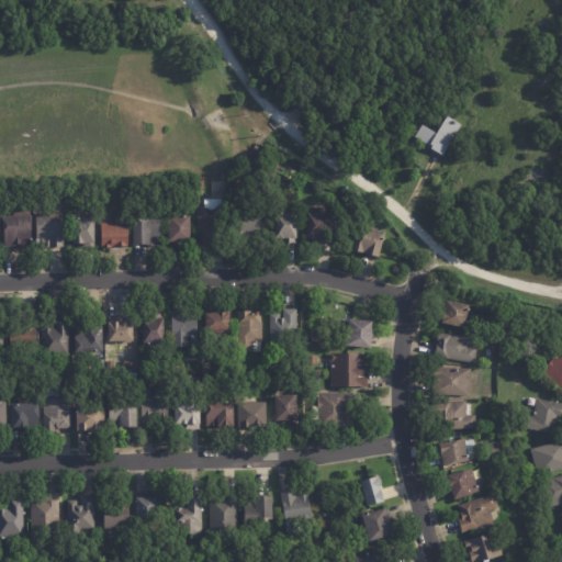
[(441,153),(415,136),(426,119),(434,124),(441,111),(462,124),(444,154),(441,153)]
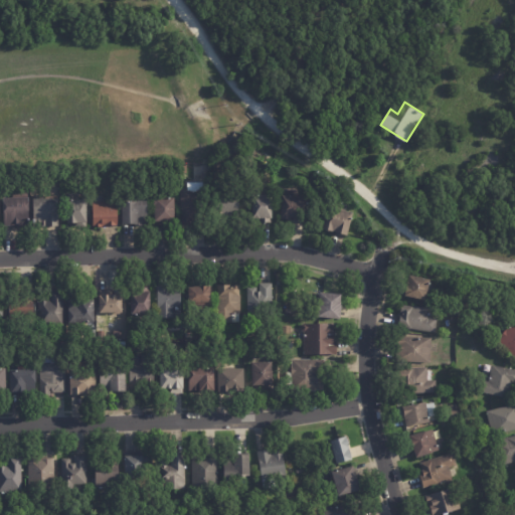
[(253,164),(243,165),(243,157),(252,156),(253,164)]
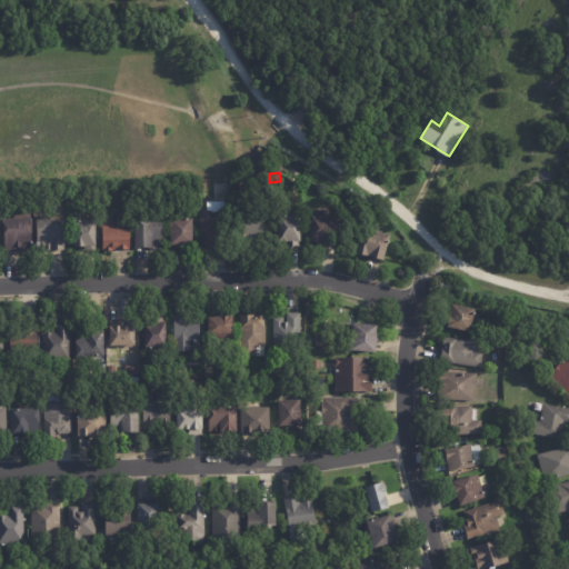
[(211,210),(221,210),(223,238),(200,239),(199,210),(210,209),(211,210)]
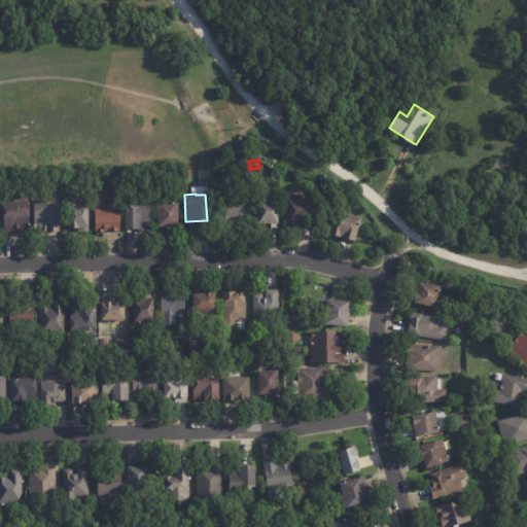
[(276,229),(264,229),(264,223),(258,223),(258,199),(279,200),(278,223),(277,223),(277,229),(276,229)]
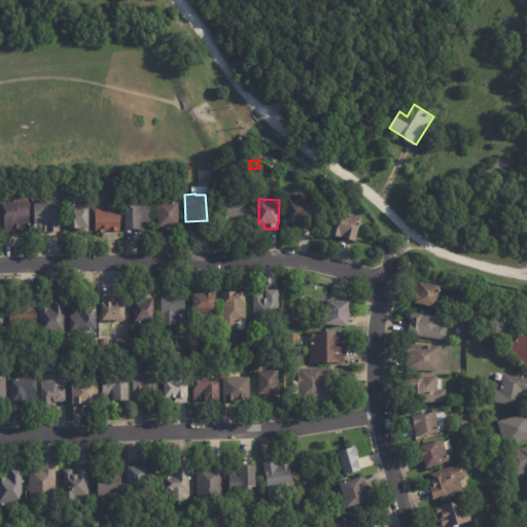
[(235,219),(224,219),(225,213),(222,213),(222,200),(245,200),(244,219),(235,219)]
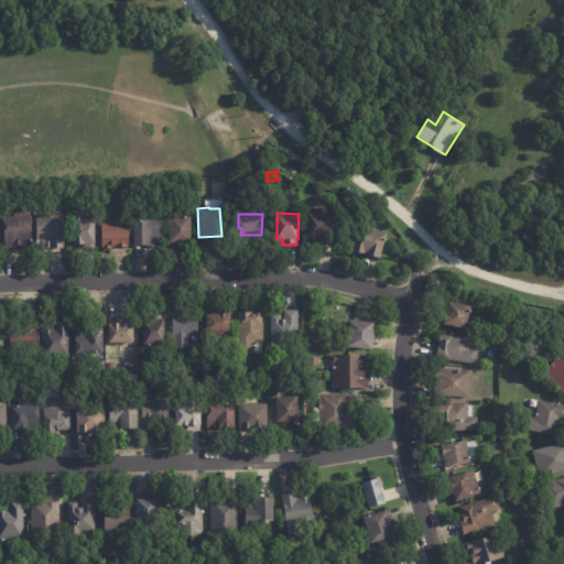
[(338,216),(336,241),(307,239),(310,214),(338,216)]
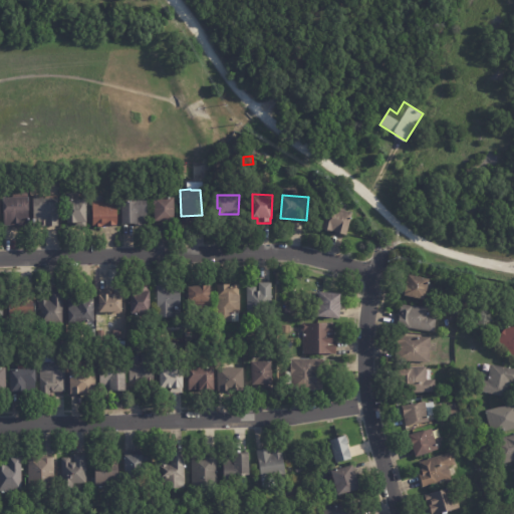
[(116,204),(117,225),(101,226),(92,226),(91,201),(92,201),(92,196),(106,196),(106,201),(116,201),(116,204)]
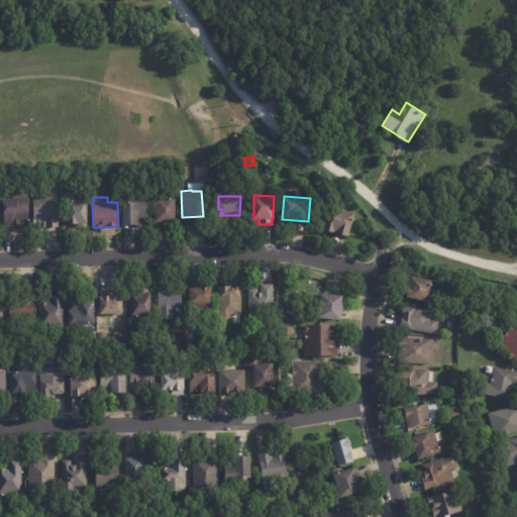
[(29,227),(3,227),(2,199),(28,198),(29,227)]
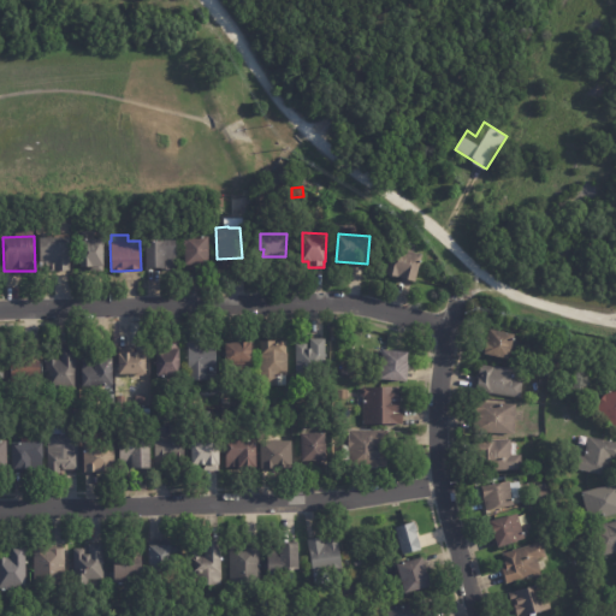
[(199,265),(185,265),(184,244),(184,240),(184,236),(208,236),(208,264),(199,265)]
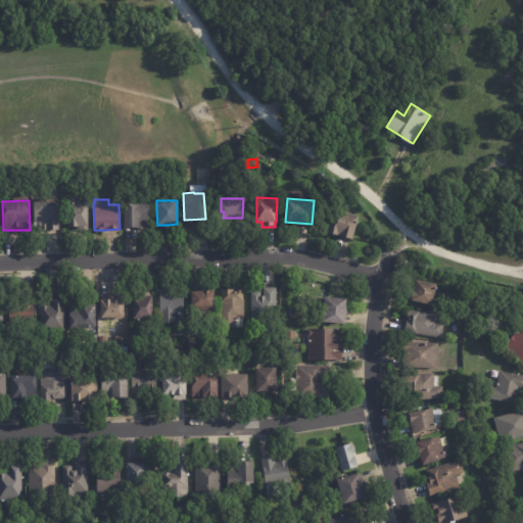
[(58,230),(45,231),(45,229),(34,230),(33,202),(58,202),(58,230)]
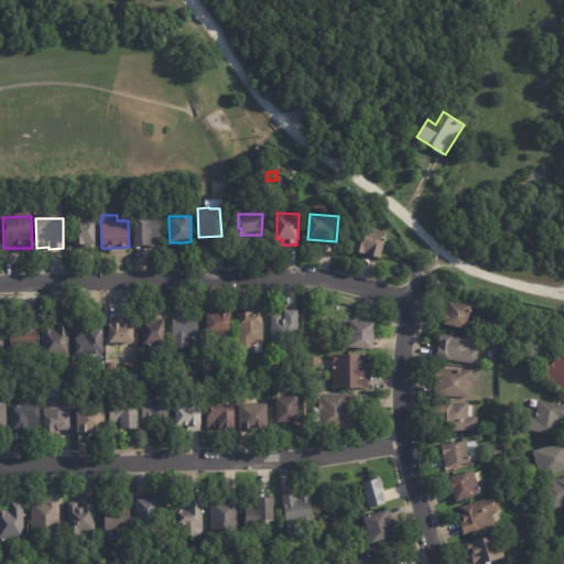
[(95,223),(95,248),(85,248),(85,243),(74,243),(74,218),(95,218),(95,223)]
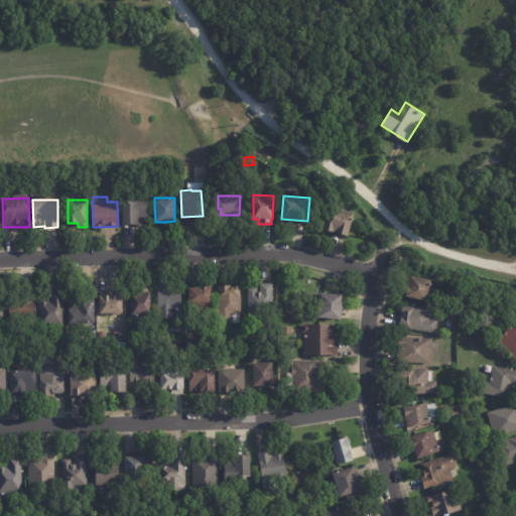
[(141,217),(137,217),(138,225),(122,225),(122,203),(136,203),(136,202),(147,202),(147,217),(141,217)]
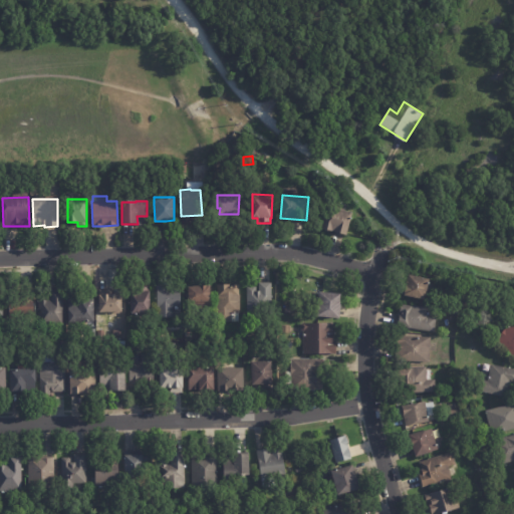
[(336,208),(352,213),(346,235),(322,228),(328,205),(336,208)]
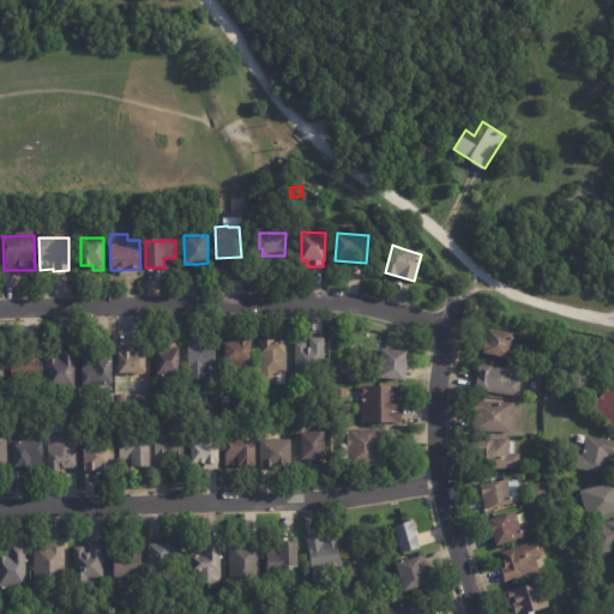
[(513,335),(509,359),(482,353),(488,327),(513,333),(513,335)]
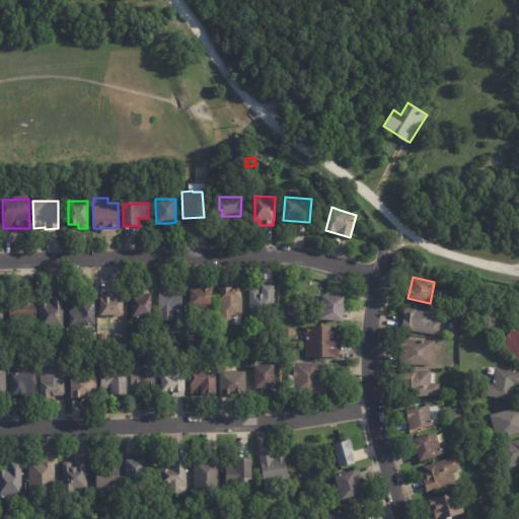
[(256,315),(249,315),(249,289),(257,289),(257,292),(262,292),(262,285),(274,285),(274,306),(261,306),(261,315),(256,315)]
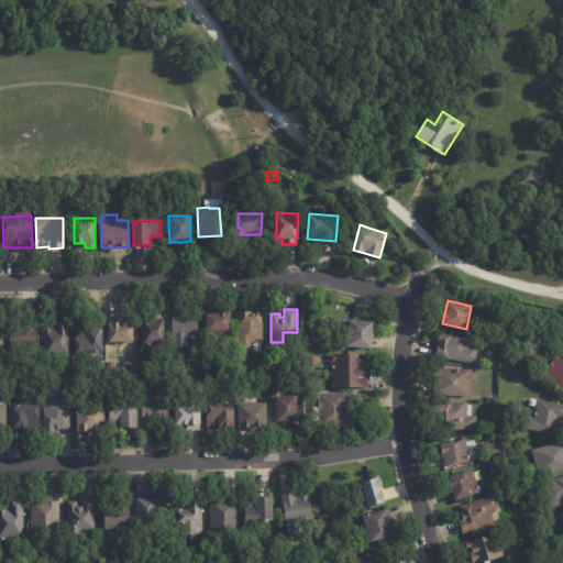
[(261,343),(253,343),(253,353),(238,353),(238,324),(238,312),(251,311),(251,313),(253,313),(253,311),(262,311),(262,323),(263,323),(263,343),(261,343)]
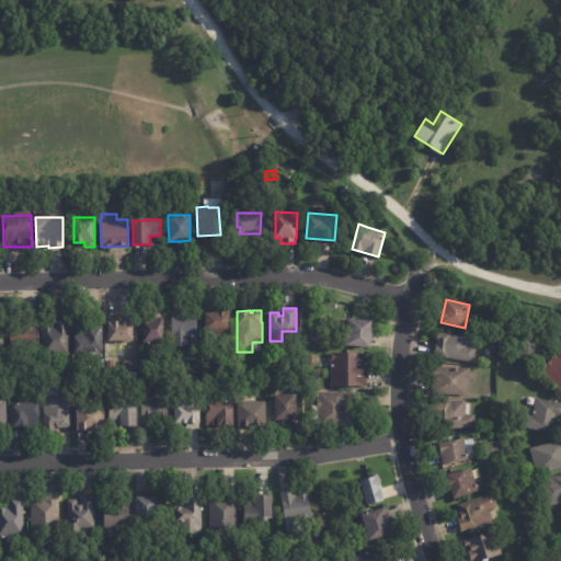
[(196,347),(171,347),(171,315),(170,315),(170,311),(185,311),(185,313),(196,312),(197,347),(196,347)]
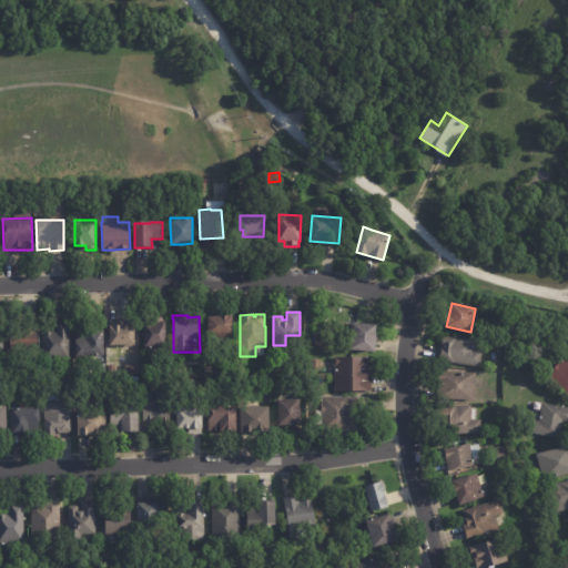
[(209,316),(232,315),(233,342),(209,342),(209,316)]
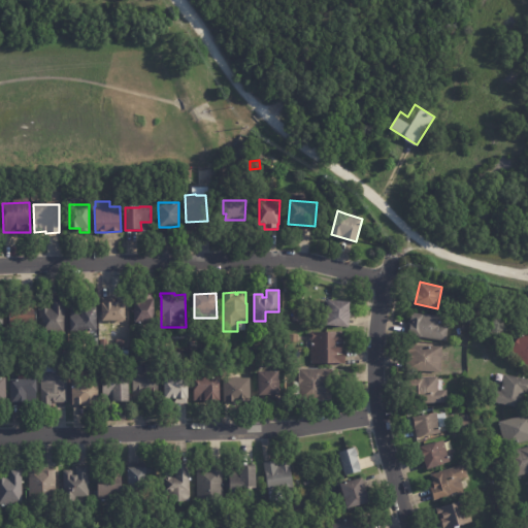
[(142,299),(144,299),(143,295),(153,295),(153,299),(154,299),(155,323),(134,324),(133,299),(142,299)]
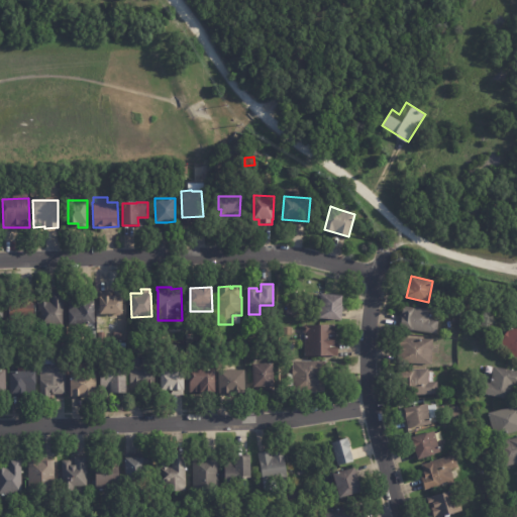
[(21,291),(33,291),(33,320),(11,320),(11,318),(9,318),(8,304),(12,304),(11,291),(21,291)]
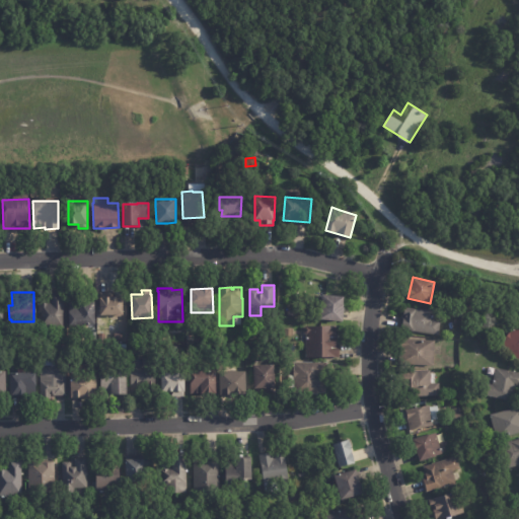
[(51,329),(39,329),(39,317),(41,317),(41,313),(39,313),(39,303),(50,303),(50,292),(63,292),(63,329),(51,329)]
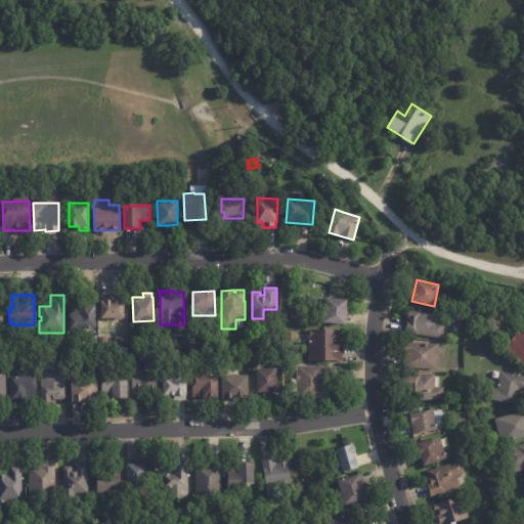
[(347,313),(346,324),(323,322),(325,298),(347,300),(346,307),(347,307),(346,310),(347,311),(347,313)]
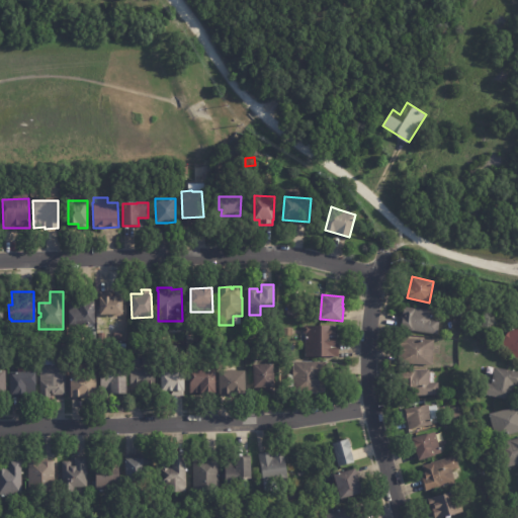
[(116,316),(115,316),(114,315),(99,315),(99,297),(102,297),(102,296),(122,296),(122,315),(120,315),(119,316),(116,316)]
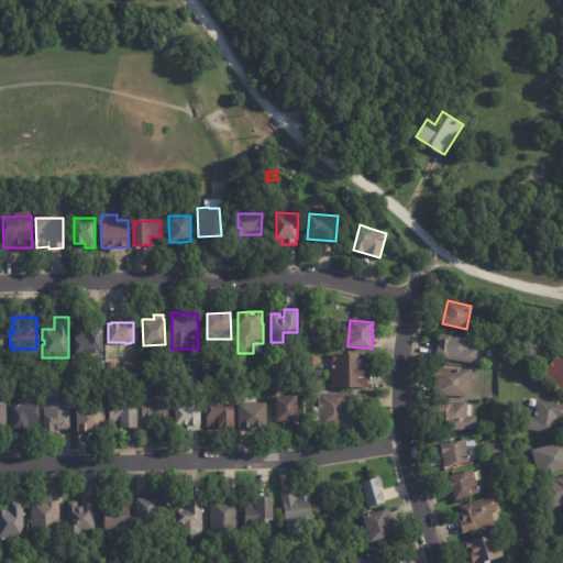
[(87,329),(105,329),(105,353),(75,353),(75,329),(87,329)]
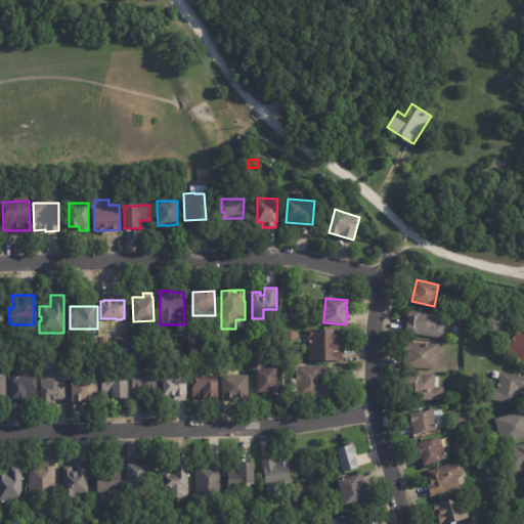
[(406,332),(408,311),(438,314),(437,322),(444,323),(443,339),(406,334),(406,332)]
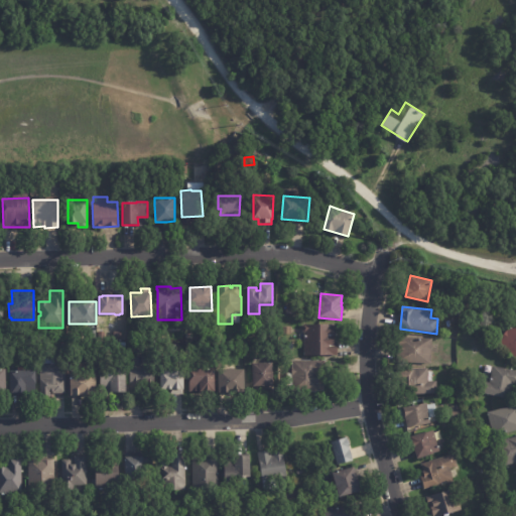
[(297,308),(296,315),(285,313),(286,307),(297,308)]
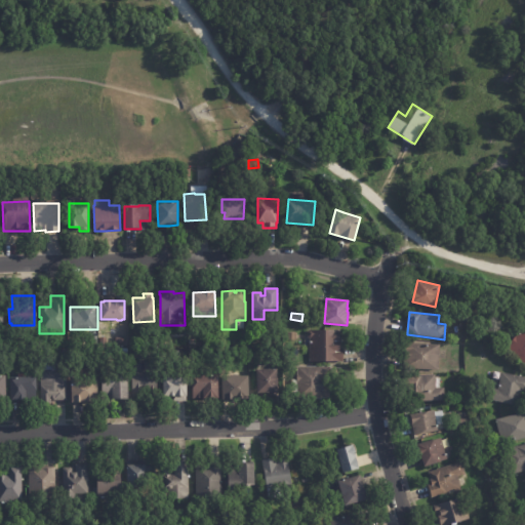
[(456,320),(457,314),(468,316),(467,322),(456,320)]
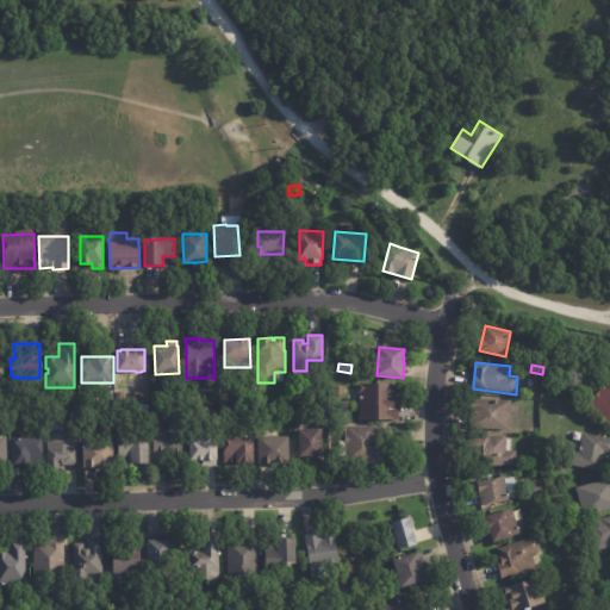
[(609,424),(587,405),(609,378),(609,424)]
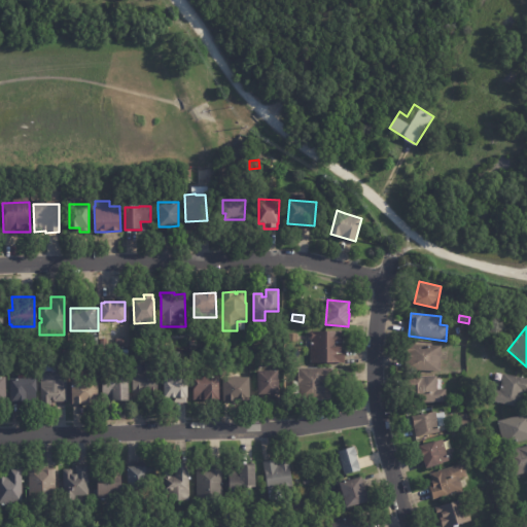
[(341,342),(341,350),(345,350),(345,365),(324,365),(324,363),(311,363),(311,353),(306,353),(306,347),(311,347),(311,340),(309,338),(309,332),(310,331),(341,331),(341,342)]
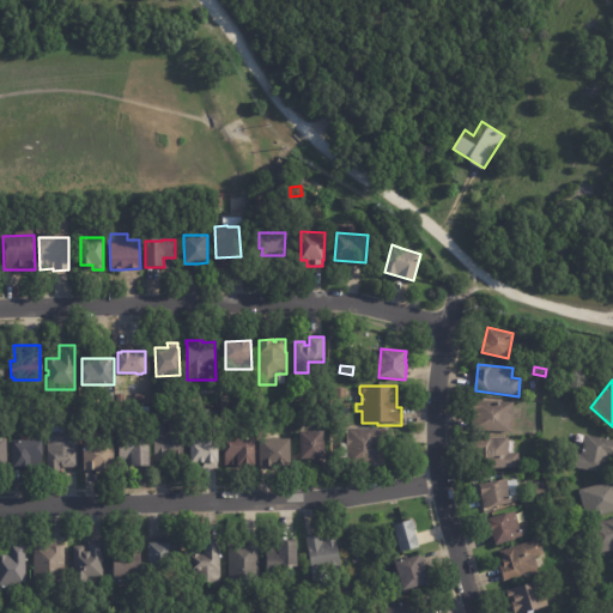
[(513,411),(511,434),(473,431),(474,400),(514,402),(513,411)]
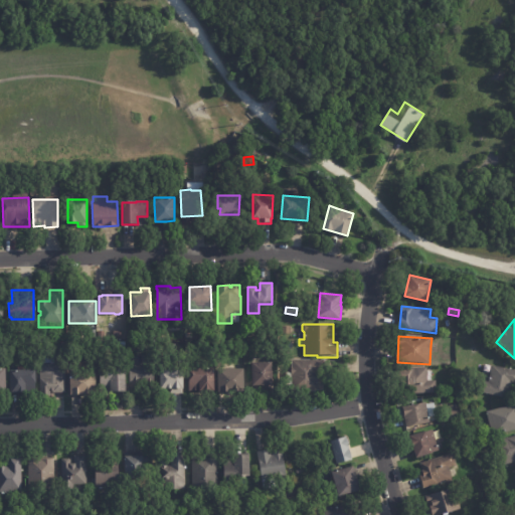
[(62,393),(49,393),(49,395),(39,395),(39,363),(42,363),(42,354),(56,354),(56,361),(64,361),(64,393),(62,393)]
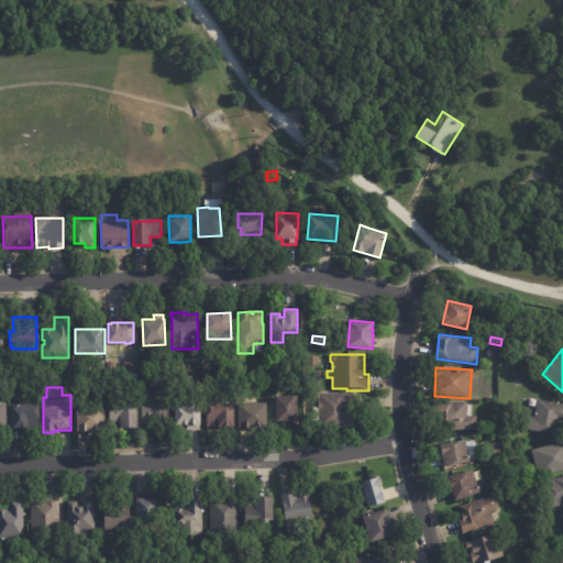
[(153,429),(141,429),(141,397),(143,397),(143,390),(151,390),(151,397),(154,397),(154,388),(168,388),(167,420),(155,420),(155,429),(153,429)]
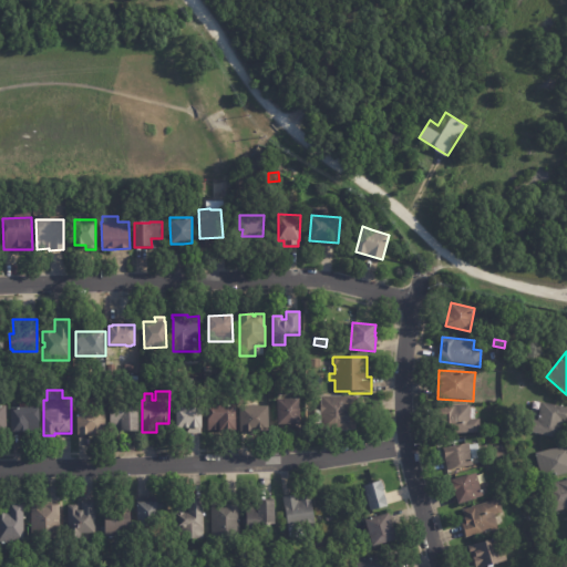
[(350,418),(350,419),(354,419),(354,429),(346,429),(346,431),(321,430),(321,424),(315,424),(315,410),(320,410),(320,404),(321,404),(321,397),(358,397),(358,411),(350,411),(350,418)]
